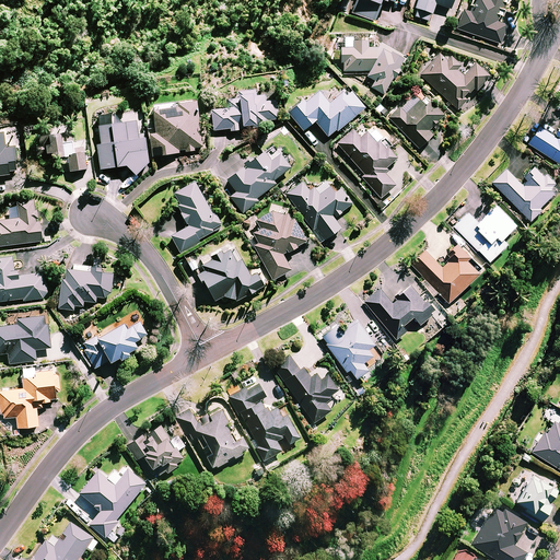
[(341,0),(339,8),(375,21),(382,0),(386,0),(394,2),(395,0),(341,0)]
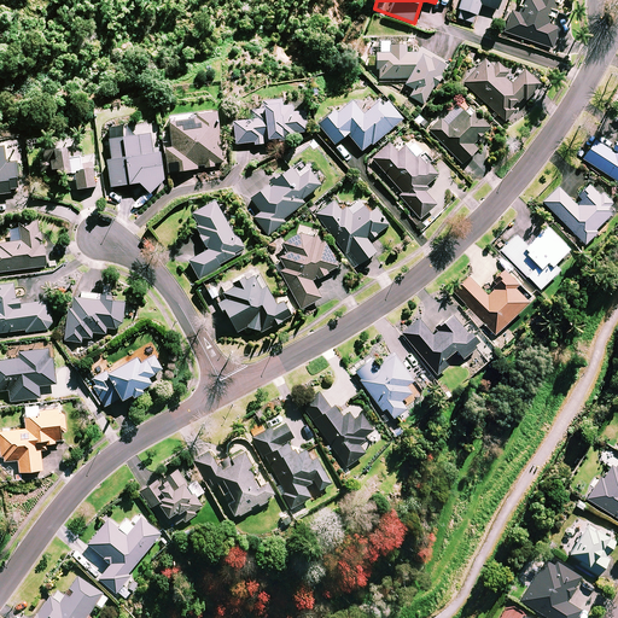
[(500,0),(461,0),(456,17),(473,22),(476,13),(478,15),(482,4),(497,9),(500,0)]
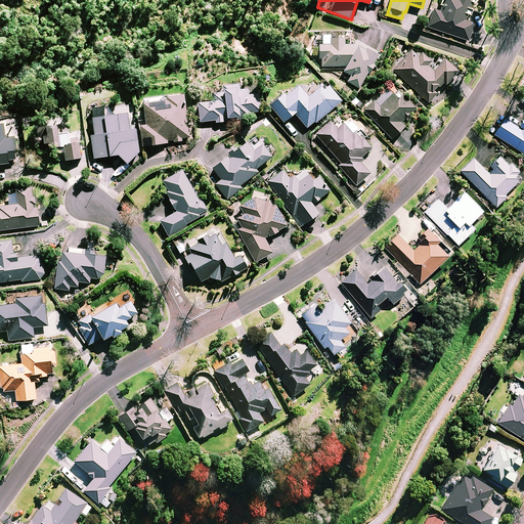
[(475,23),(466,19),(468,13),(470,14),(475,0),(442,0),(439,10),(434,8),(428,27),(469,40),(475,23)]
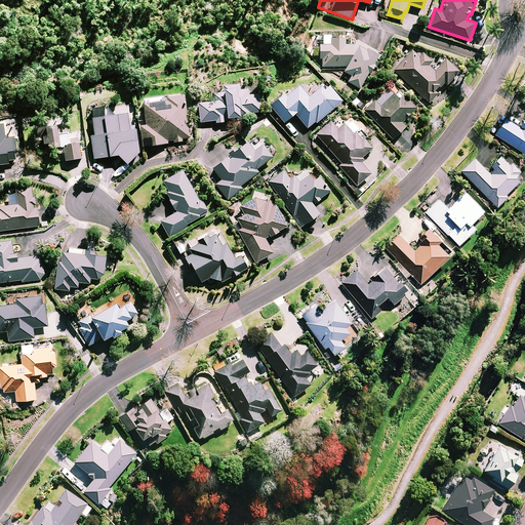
[(320,33),(320,58),(322,58),(322,67),(345,67),(344,71),(352,75),(349,81),(360,88),(369,73),(370,74),(376,63),(374,62),(379,53),(359,42),(356,43),(347,44),(346,37),(331,38),(331,34),(320,33)]
